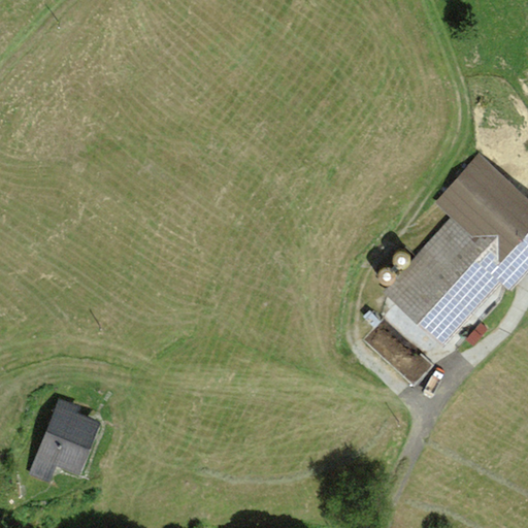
[(452,217),(384,292),(442,344),(500,282),(491,273),(527,232),(527,197),(480,153),(435,201),(452,217)]
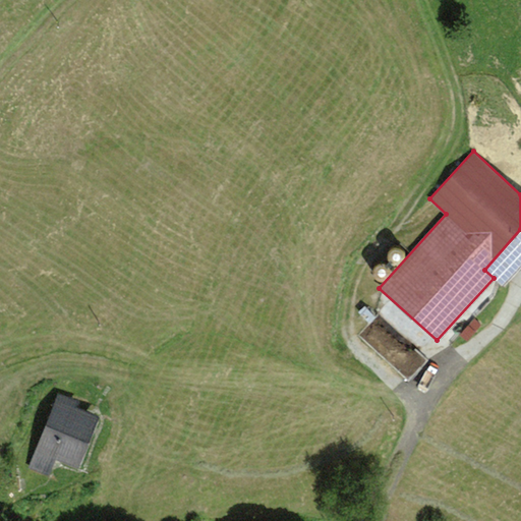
[(520,264),(520,229),(484,270),(494,278),(502,285),(520,264)]
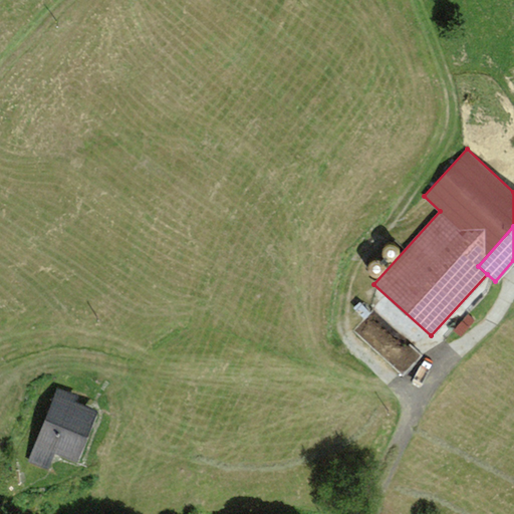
[(395,244),(393,243),(390,243),(387,243),(384,245),(382,247),(381,249),(380,252),(381,255),(382,257),(386,259),(388,260),(391,260),(394,259),(397,257),(398,255),(399,252),(399,249),(397,246),(395,244)]
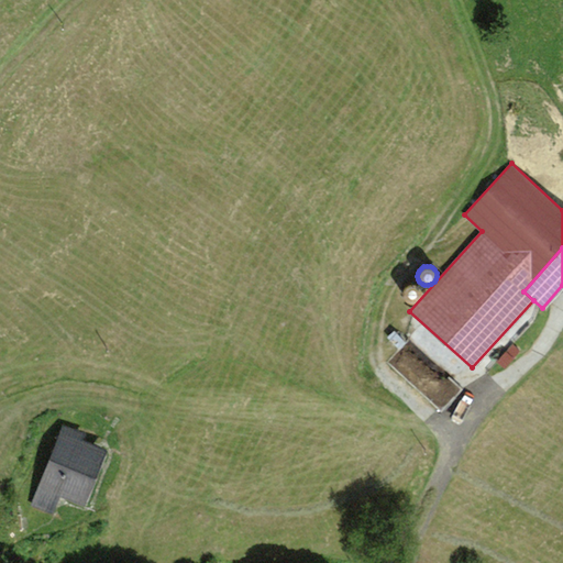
[(417,285),(414,284),(410,283),(408,284),(405,285),(403,287),(401,290),(401,294),(401,296),(404,299),(406,301),(409,302),(412,302),(416,301),(418,299),(420,297),(420,294),(420,290),(419,287),(417,285)]
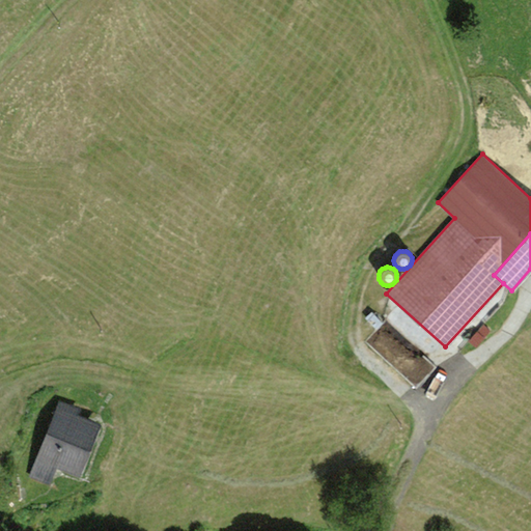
[(81,409),(58,400),(29,477),(50,485),(57,468),(81,477),(101,424),(78,416),(81,409)]
